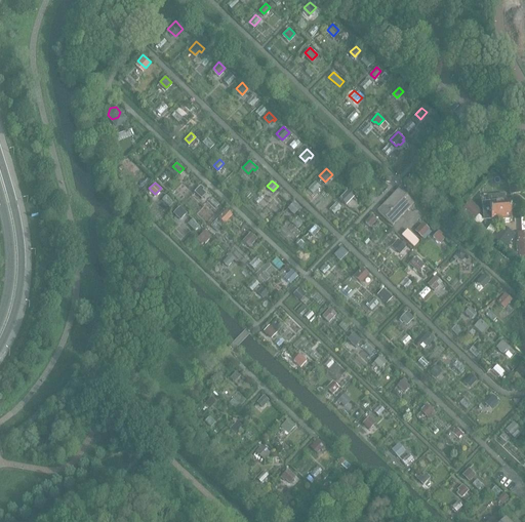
[(203,187),(200,185),(195,190),(202,196),(205,192),(202,189),(203,187)]
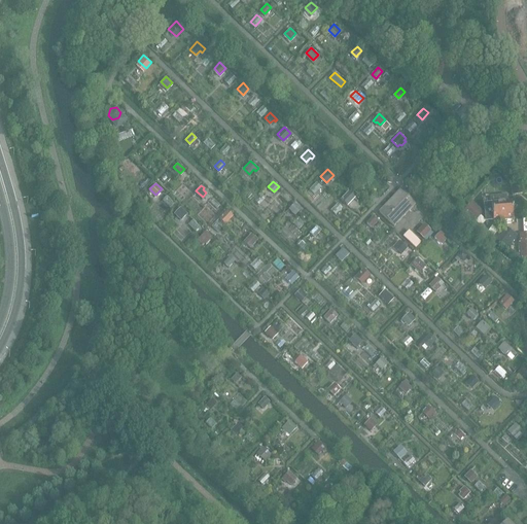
[(400,188),(380,210),(394,223),(415,202),(400,188)]
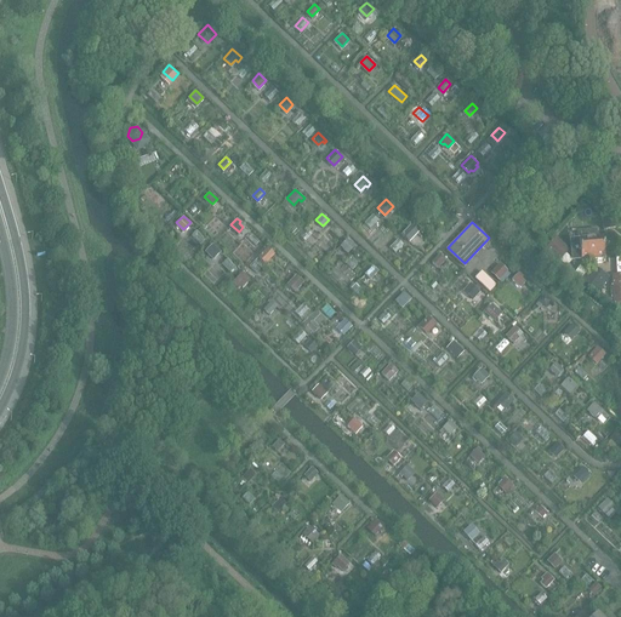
[(410,223),(403,233),(409,239),(417,230),(410,223)]
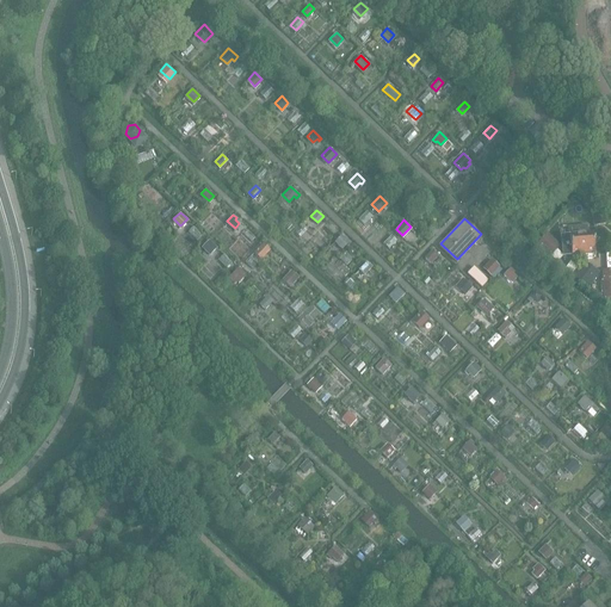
[(586,223),(575,224),(569,225),(571,234),(562,234),(563,242),(565,253),(572,252),(572,253),(594,251),(593,240),(596,236),(592,234),(592,231),(587,233),(586,223)]
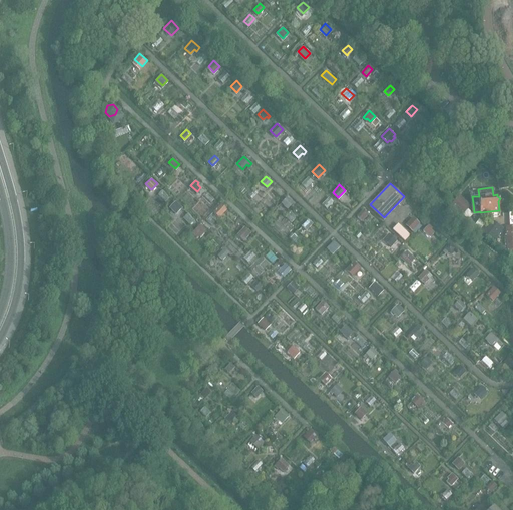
[(470,204),(459,193),(451,202),(462,212),(470,204)]
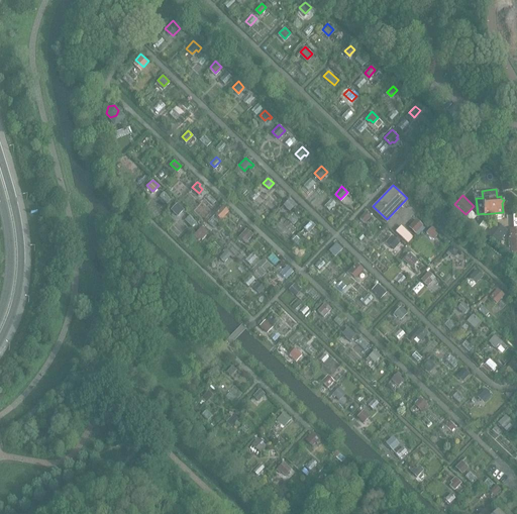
[(289,198),(284,204),(289,210),(295,204),(289,198)]
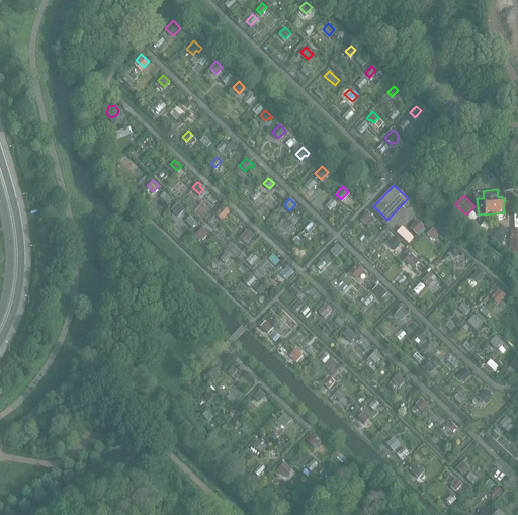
[(177,202),(171,208),(177,215),(183,208),(177,202)]
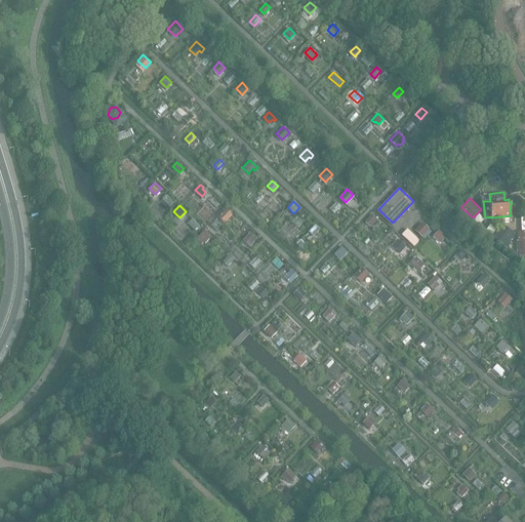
[(232,214),(226,208),(218,215),(225,222),(232,214)]
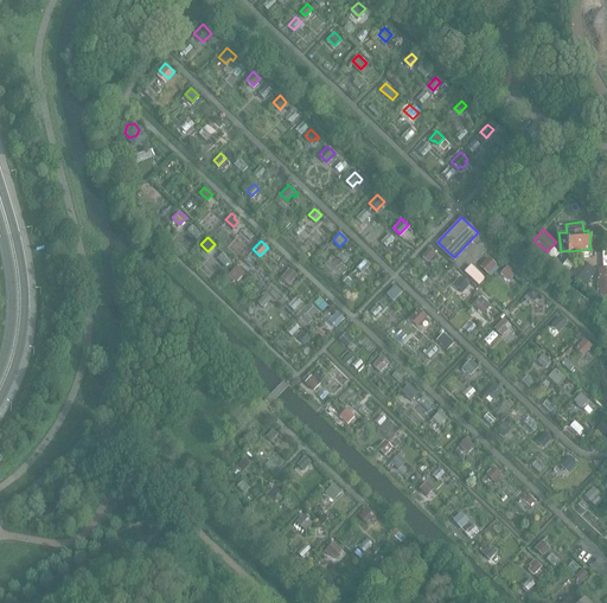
[(430,247),(423,255),(428,260),(435,251),(430,247)]
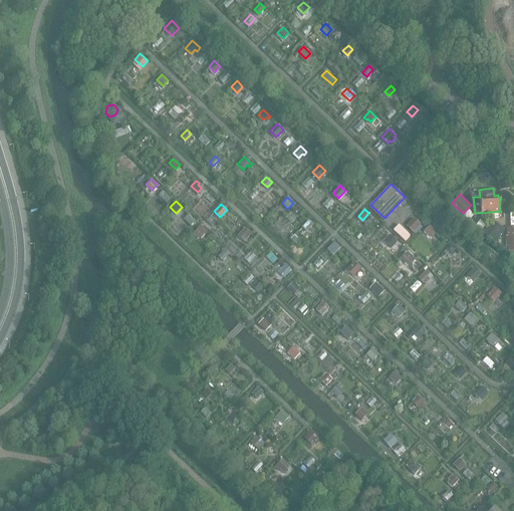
[(414,217),(407,224),(413,230),(420,223),(414,217)]
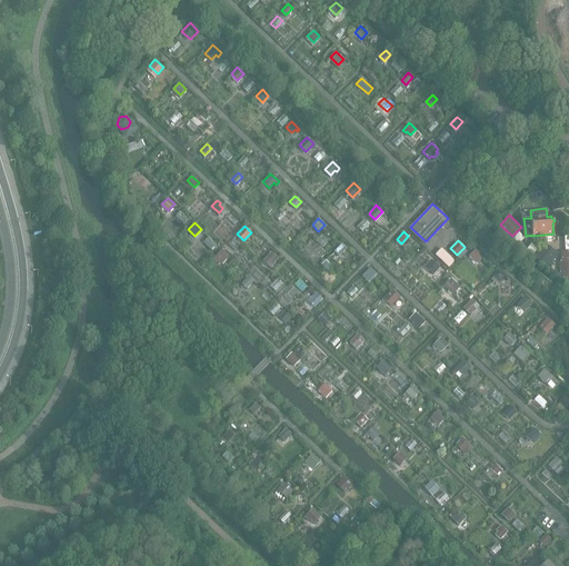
[(341,242),(335,250),(339,254),(346,247),(341,242)]
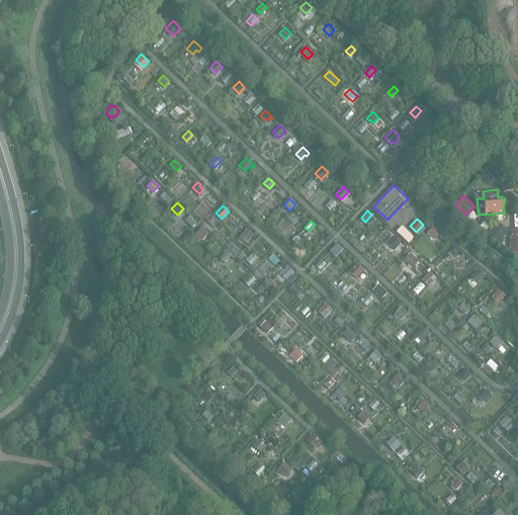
[(496,224),(489,235),(497,240),(504,230),(496,224)]
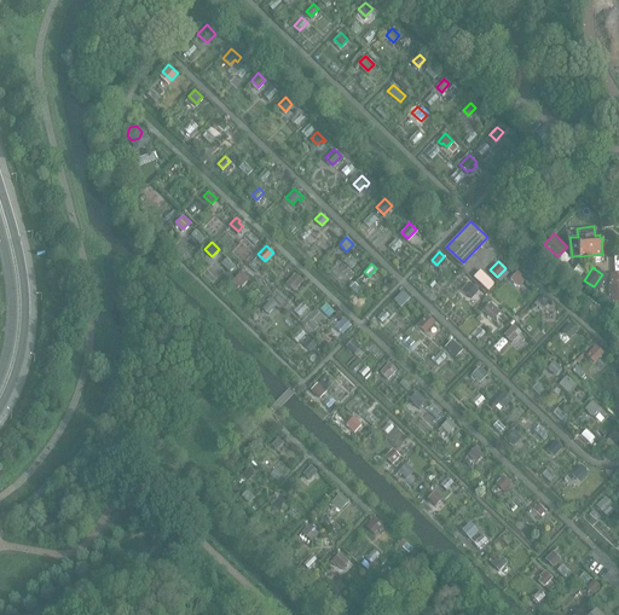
[(233,278),(232,279),(237,285),(238,284),(241,283),(242,285),(248,279),(247,278),(246,277),(248,274),(242,270),(239,271),(233,278)]
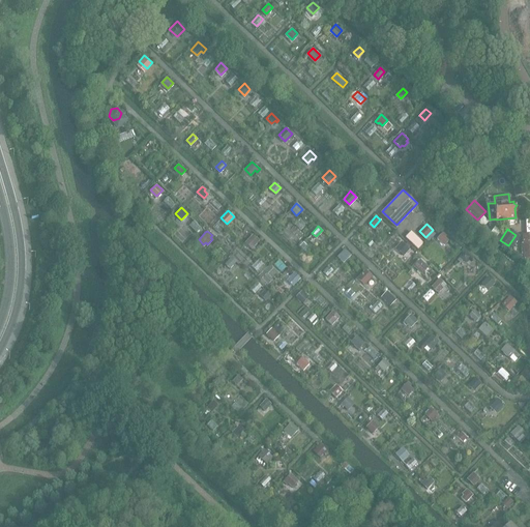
[(443,231),(437,237),(444,243),(448,239),(444,236),(446,234),(443,231)]
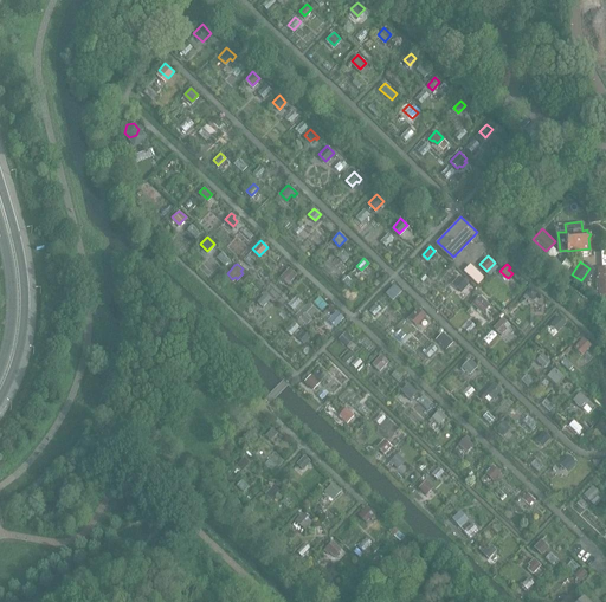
[(296,273),(289,267),(281,276),(288,283),(296,273)]
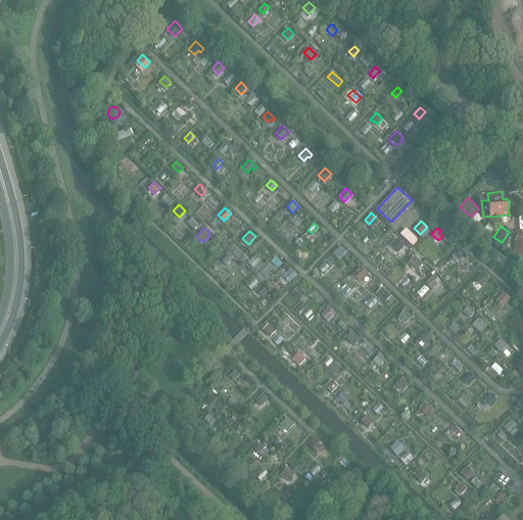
[(396,237),(390,243),(398,251),(405,244),(402,243),(405,242),(401,239),(399,240),(396,237)]
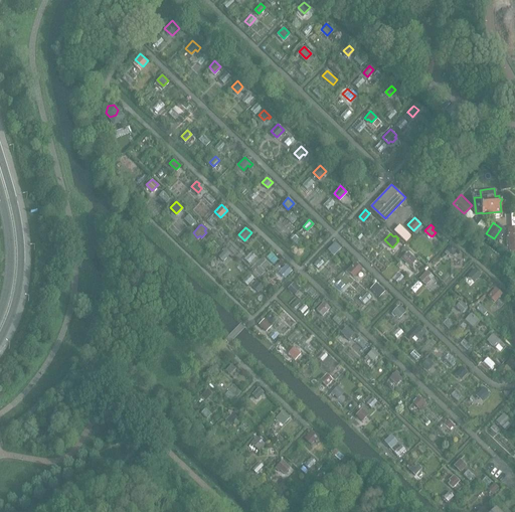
[(333,252),(339,245),(335,241),(329,247),(333,252)]
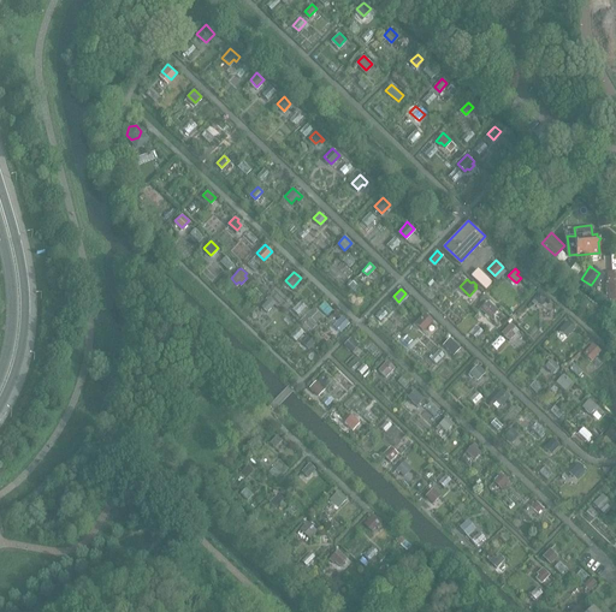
[(542,291),(535,297),(540,302),(546,296),(542,291)]
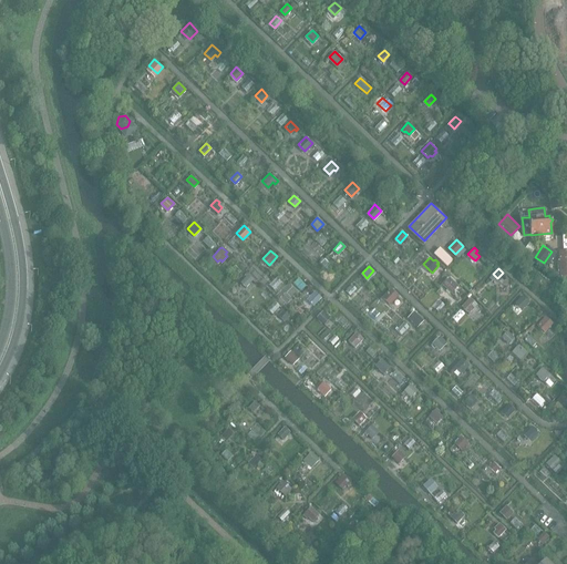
[(248,274),(241,282),(246,286),(253,278),(248,274)]
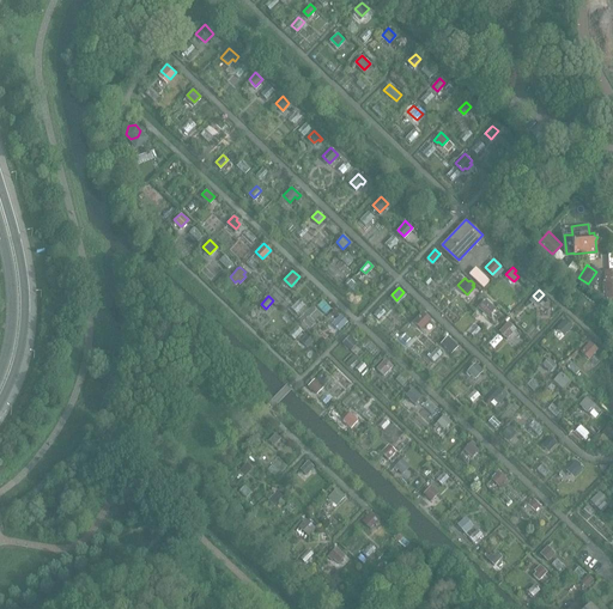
[(495,308),(486,299),(479,306),(487,315),(495,308)]
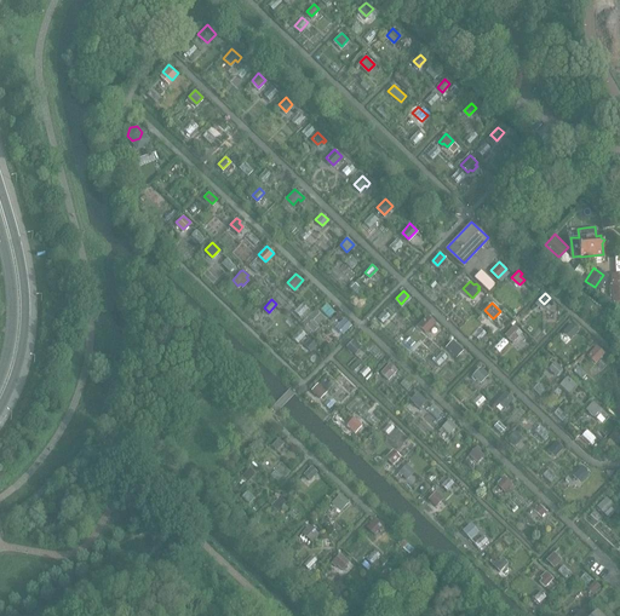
[(428,315),(419,324),(426,330),(435,322),(428,315)]
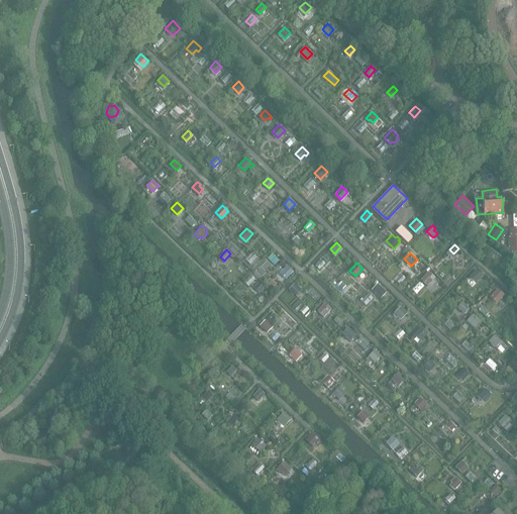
[(288,269),(285,266),(281,270),(287,276),(293,270),(290,268),(288,269)]
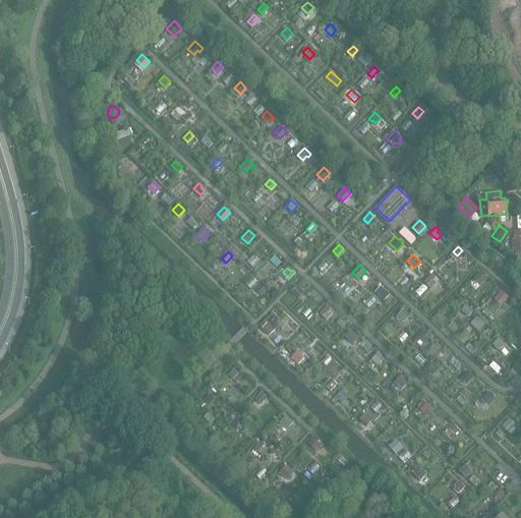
[(480,270),(472,278),(479,284),(486,277),(480,270)]
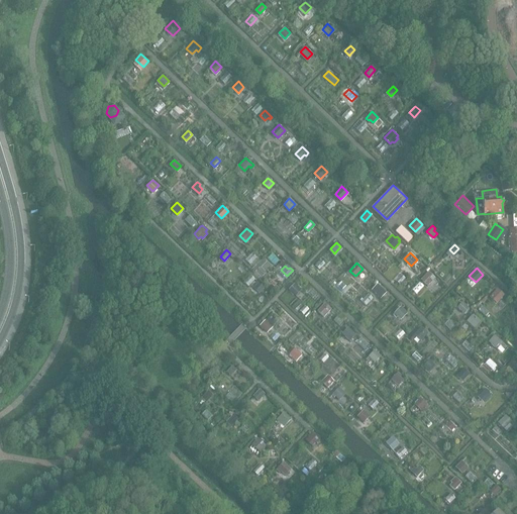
[(428,271),(421,279),(427,284),(434,277),(428,271)]
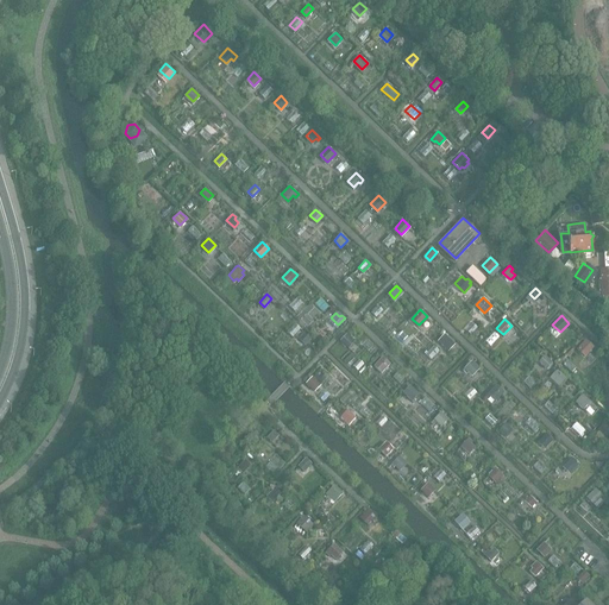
[(307,333),(305,331),(299,336),(305,342),(311,336),(308,334),(311,333),(308,331),(307,333)]
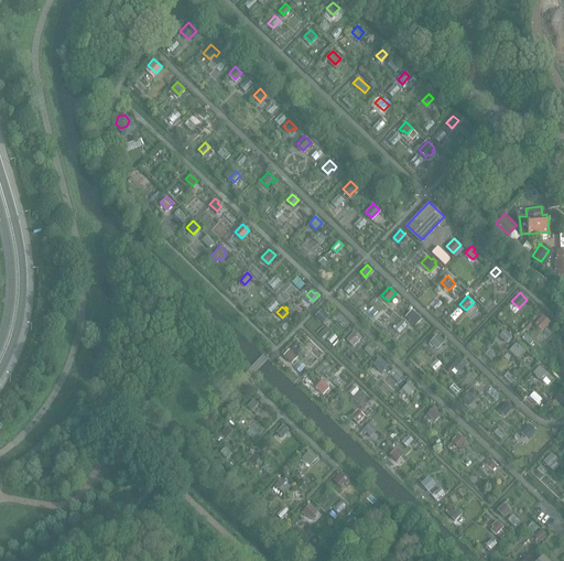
[(321,308),(315,314),(323,321),(327,316),(323,312),(324,311),(321,308)]
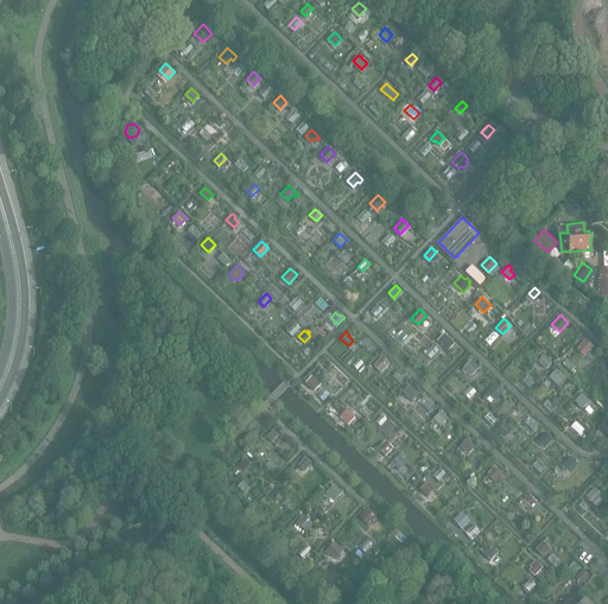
[(444,331),(437,339),(443,344),(450,337),(444,331)]
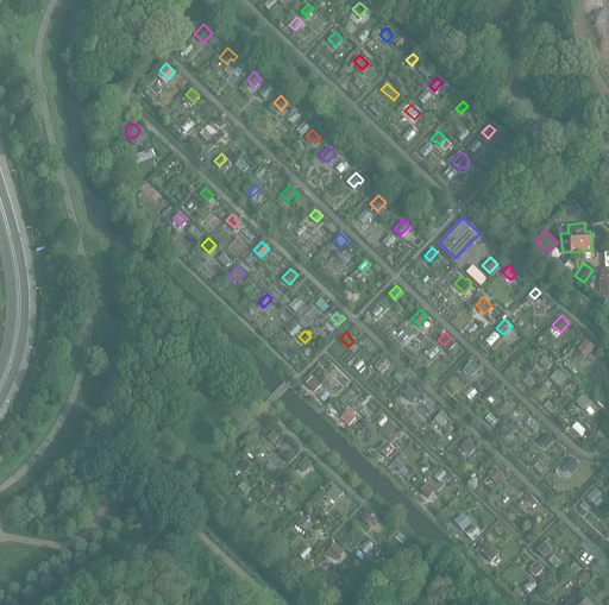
[(585,339),(578,347),(584,354),(592,346),(585,339)]
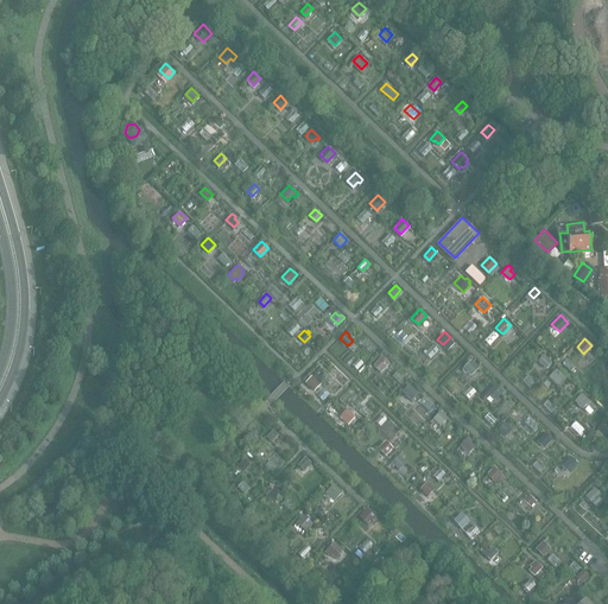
[(382,355),(374,364),(380,370),(388,362),(382,355)]
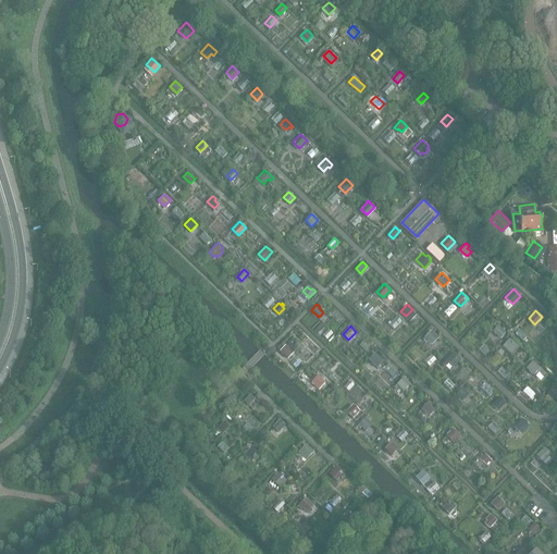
[(498,325),(494,330),(499,336),(505,331),(498,325)]
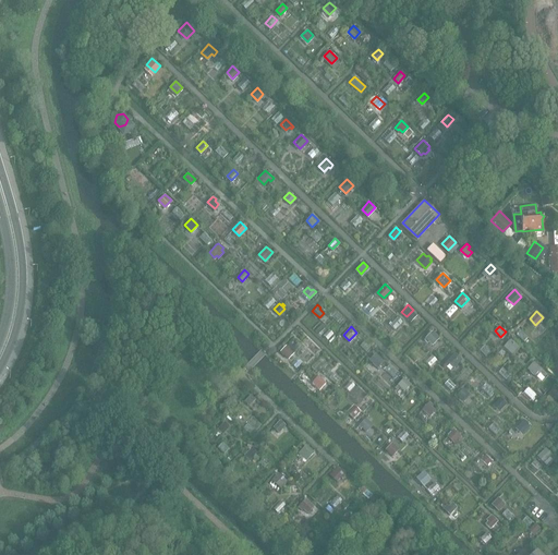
[(433,330),(426,337),(433,342),(438,337),(433,330)]
